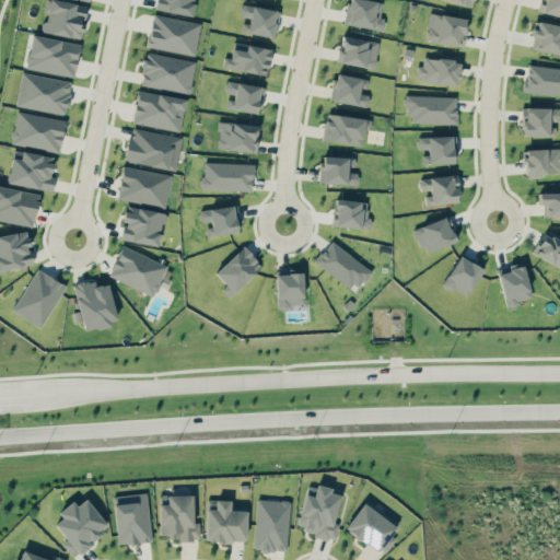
[(81,38),(86,4),(56,0),(45,0),(44,10),(45,10),(42,32),(81,38)]
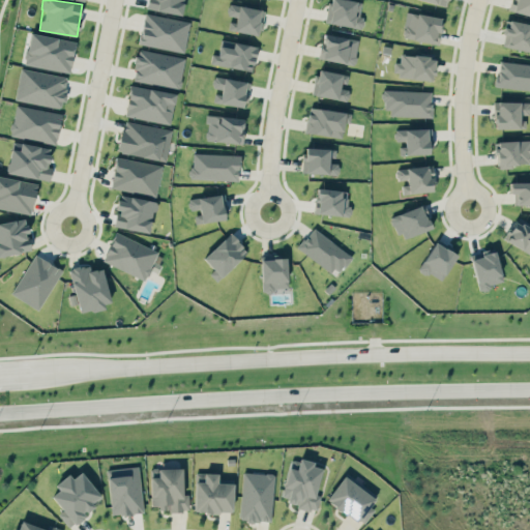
[(147,0),(146,9),(182,15),(184,0),(147,0)]
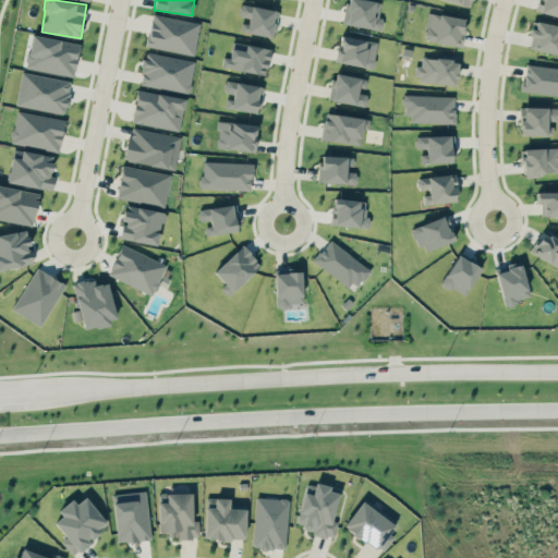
[(378,17),(380,2),(368,0),(347,0),(343,23),(381,31),(384,19),(378,17)]
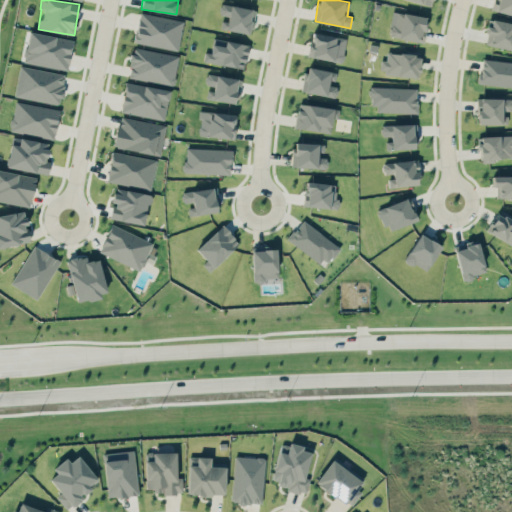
[(511,0),(494,0),(492,11),(511,15),(511,0)]
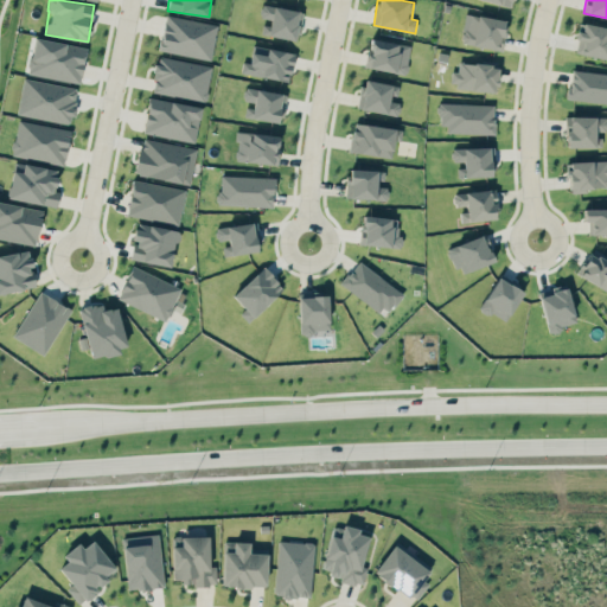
[(262,34),(298,39),(301,11),(261,5),(260,17),(263,18),(262,34)]
